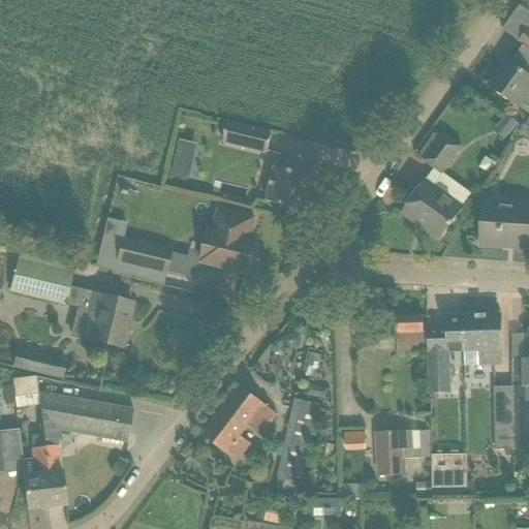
[(528,50),(528,28),(518,42),(528,50)]
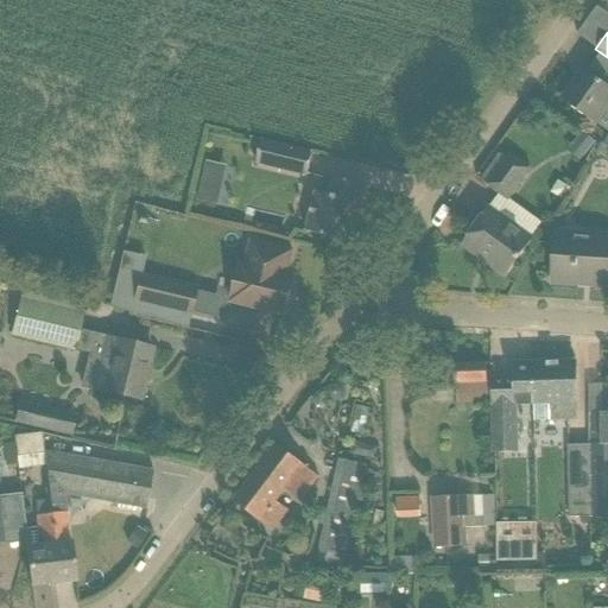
[(607,87),(583,69),(561,100),(595,125),(607,105),(607,87)]
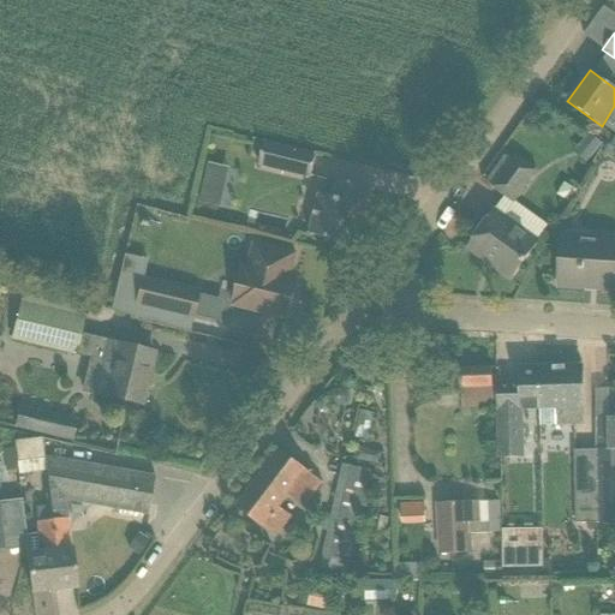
[(590,135),(581,144),(595,155),(603,145),(590,135)]
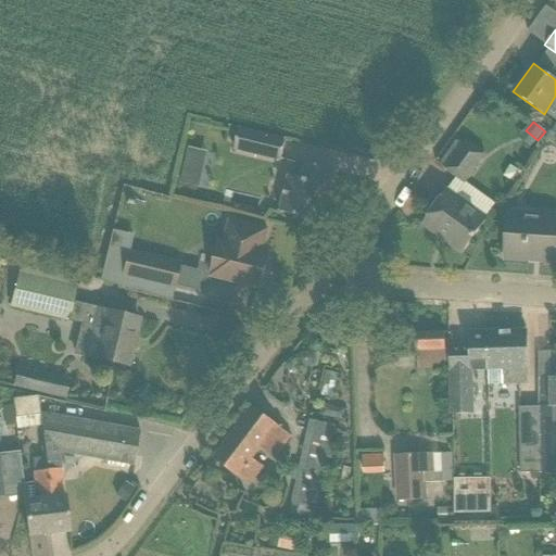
[(286,140),(240,129),(235,150),(281,161),(286,140)]
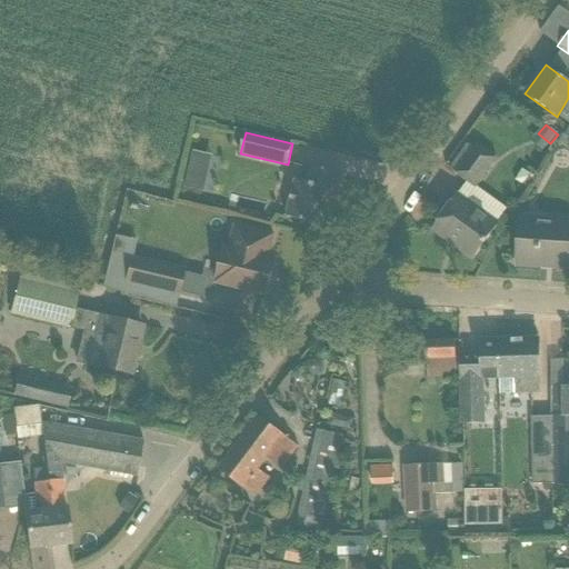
[(476,145),(456,173),(467,182),(475,188),(476,187),(496,159),(495,158),(476,145)]
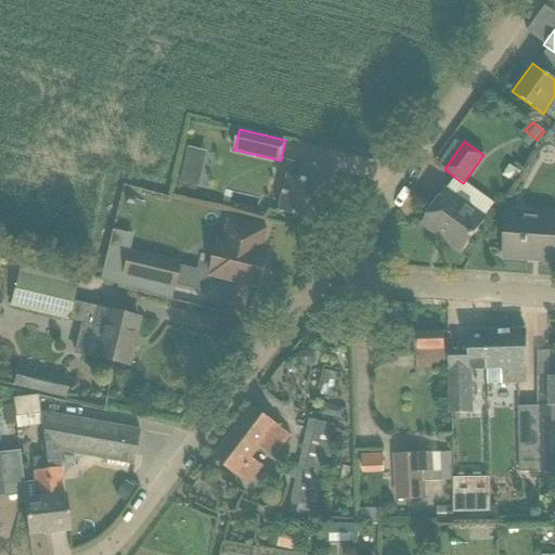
[(295,216),(315,221),(323,188),(327,189),(332,169),(302,163),(298,178),(288,176),(279,211),(282,213),(283,217),(292,219),(295,216)]
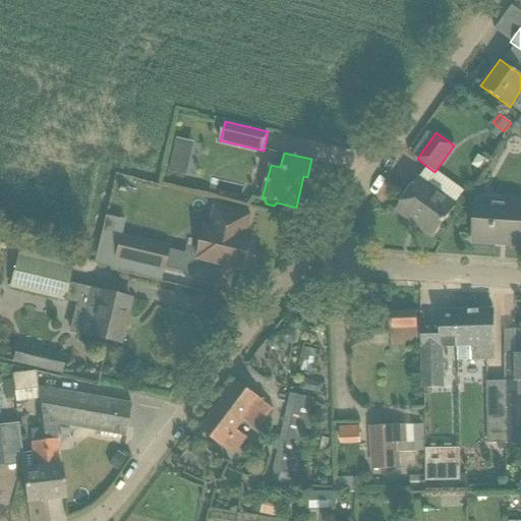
[(171,163),(169,172),(186,176),(188,167),(171,163)]
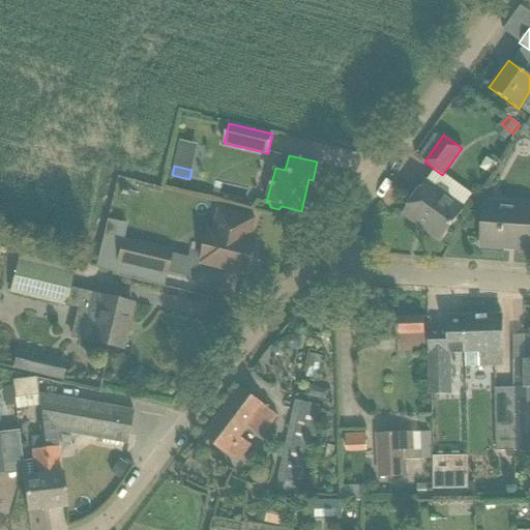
[(427,181),(402,214),(417,226),(420,223),(443,239),(455,223),(465,209),(463,207),(472,195),(453,181),(444,195),(427,181)]
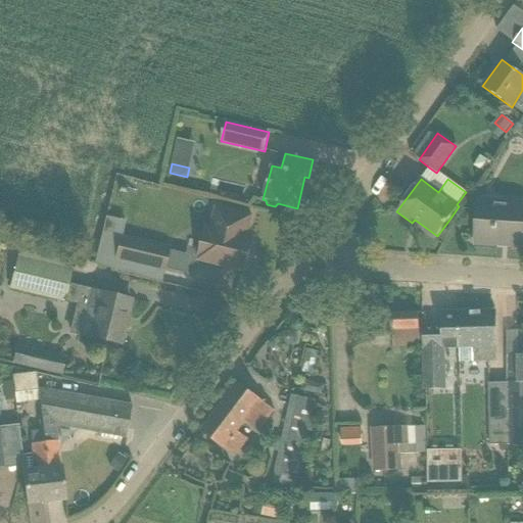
[(474,244),(501,246),(502,243),(522,244),(522,202),(477,200),(474,244)]
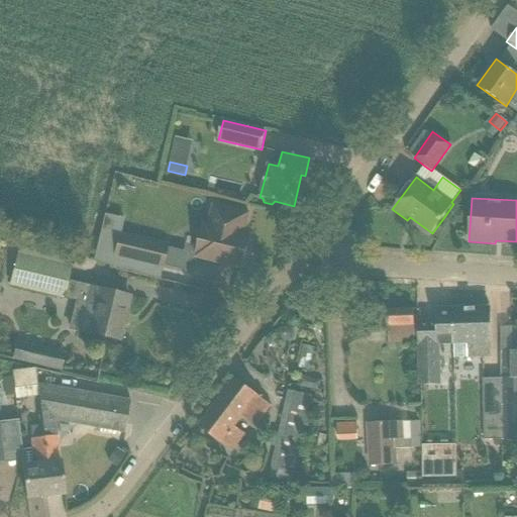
[(208,226),(204,225),(196,257),(241,269),(249,236),(243,234),(248,214),(213,205),(208,226)]
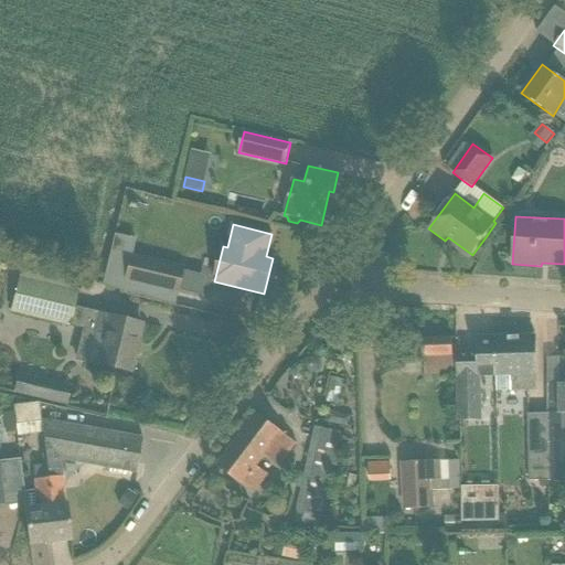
[(109,252),(100,287),(123,291),(121,295),(170,306),(173,294),(174,294),(181,269),(130,257),(109,252)]
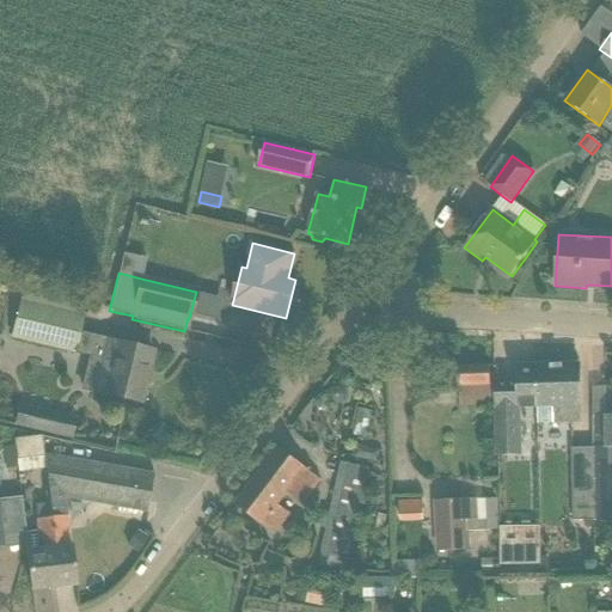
[(197,293),(191,316),(215,320),(221,298),(197,293)]
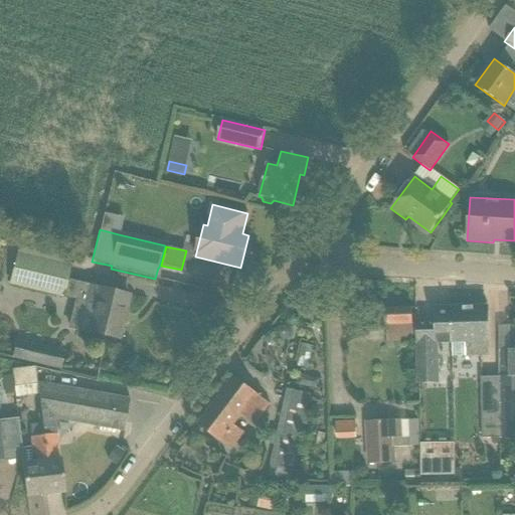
[(10,284),(63,297),(66,283),(70,268),(17,254),(10,284)]
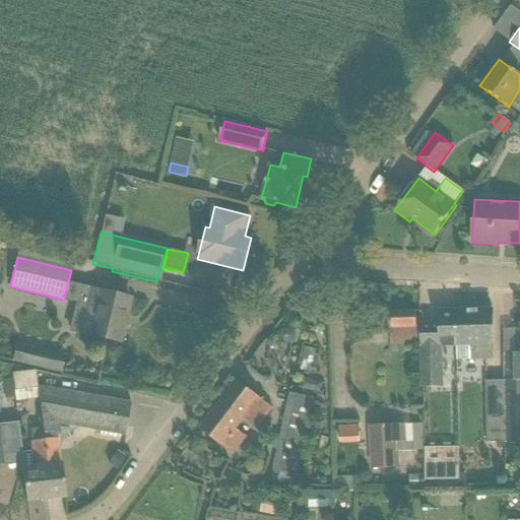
[(89,335),(119,342),(129,300),(110,295),(67,285),(64,300),(63,302),(74,305),(68,331),(89,335)]
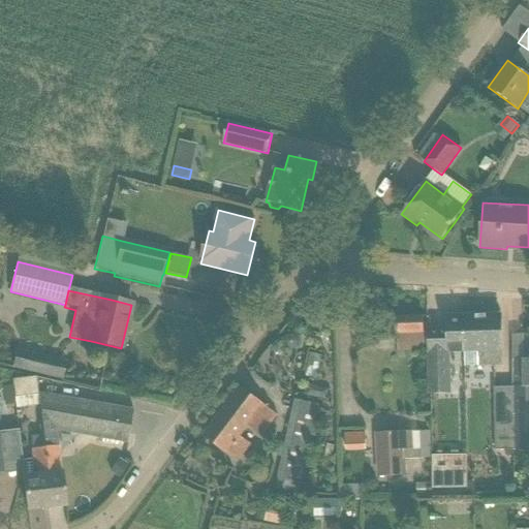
[(501,315),(463,316),(464,352),(465,368),(502,366),(501,315)]
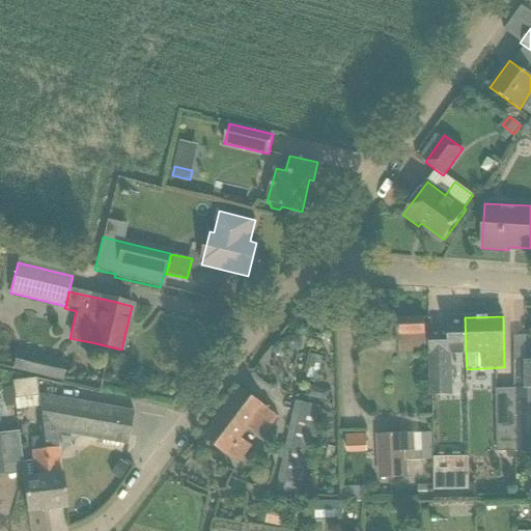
[(466,354),(465,317),(449,317),(450,331),(429,332),(431,389),(452,389),(451,355),(466,354)]
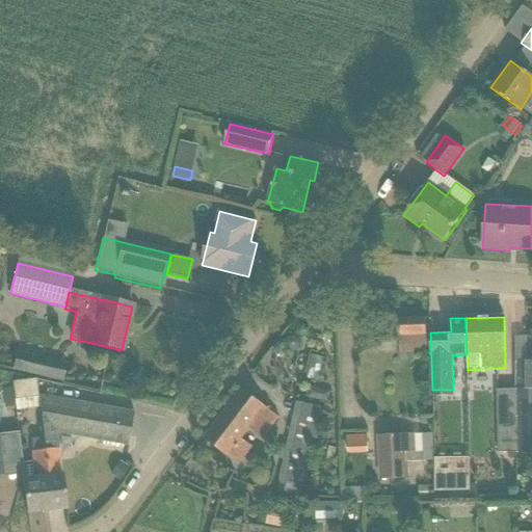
[(426,335),(425,319),(398,320),(398,336),(426,335)]
